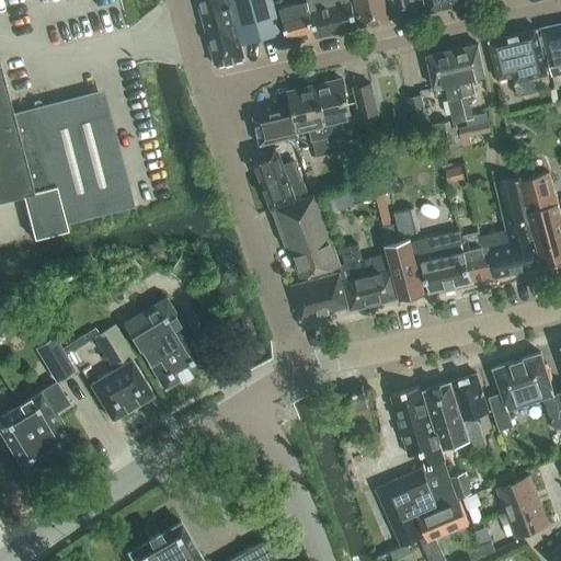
[(228,0),(197,0),(215,65),(244,58),(228,0)]
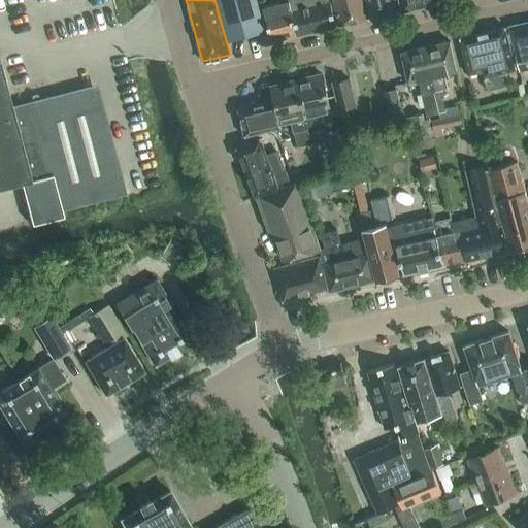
[(217,0),(227,41),(235,39),(257,33),(265,31),(256,0),(217,0)]
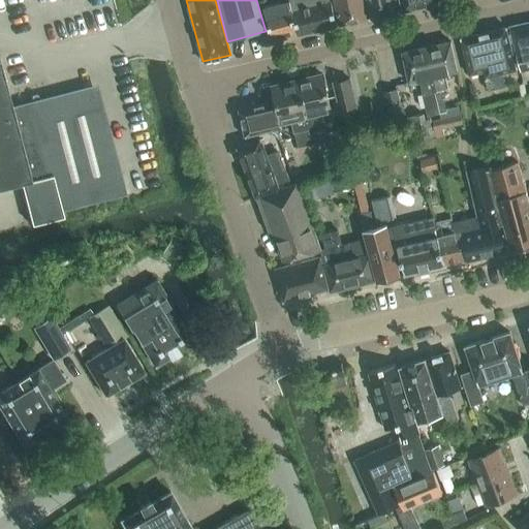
[(263,6),(274,41),(299,35),(289,0),(278,0),(279,2),(263,6)]
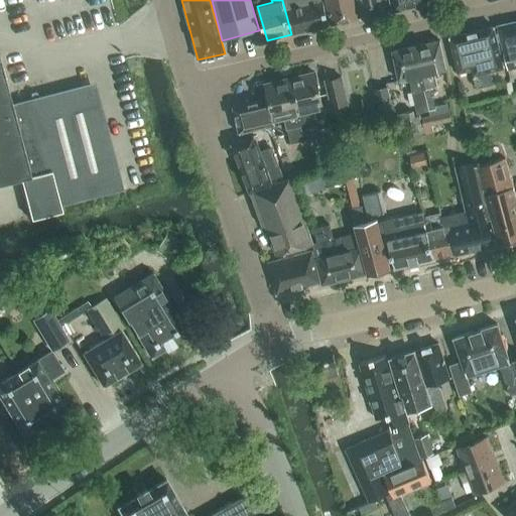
[(282,0),(291,34),(329,24),(323,0),(320,0),(282,0)]
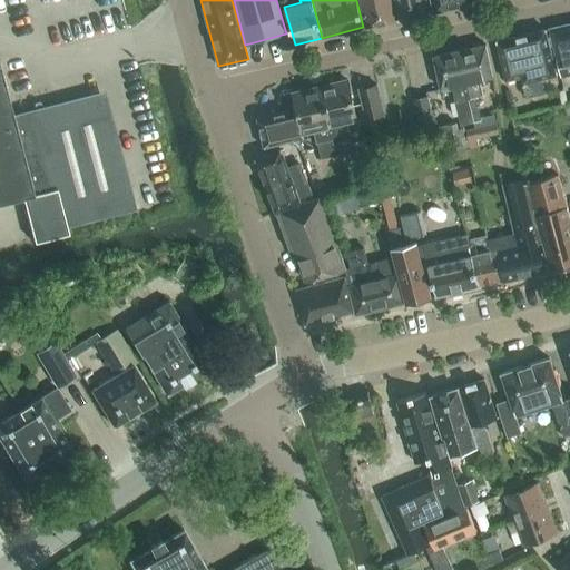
[(359,0),(366,27),(397,19),(392,0),(359,0)]
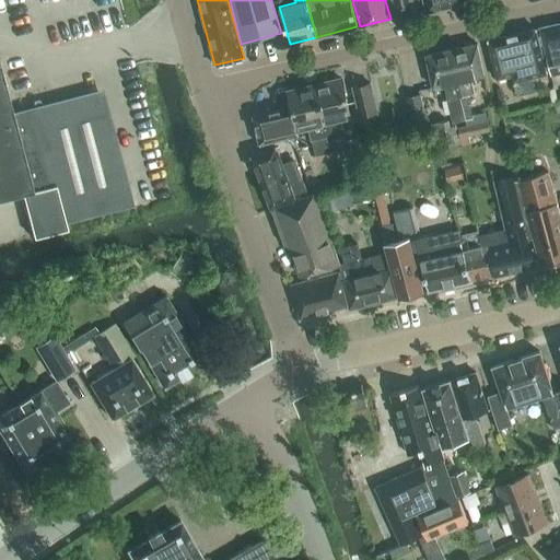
[(387,0),(392,19),(420,12),(417,0),(387,0)]
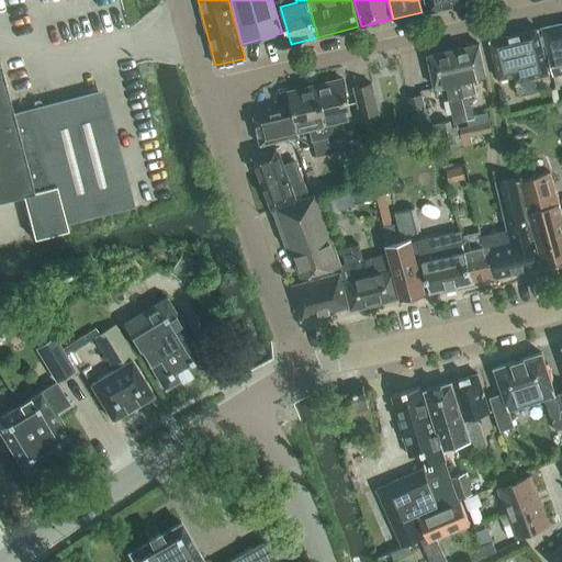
[(426,0),(429,10),(468,1),(467,0),(426,0)]
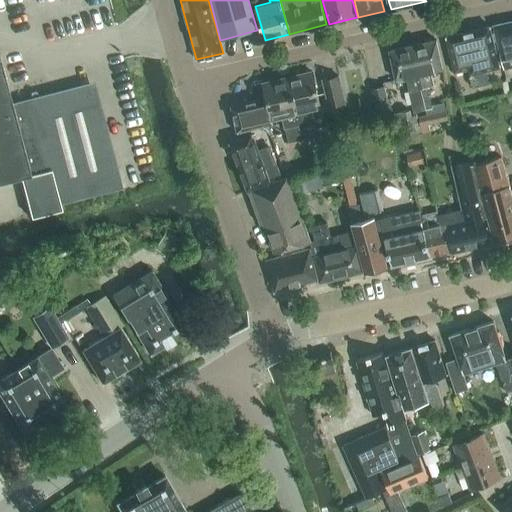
[(511,21),(493,25),(503,68),(511,66),(511,21)]
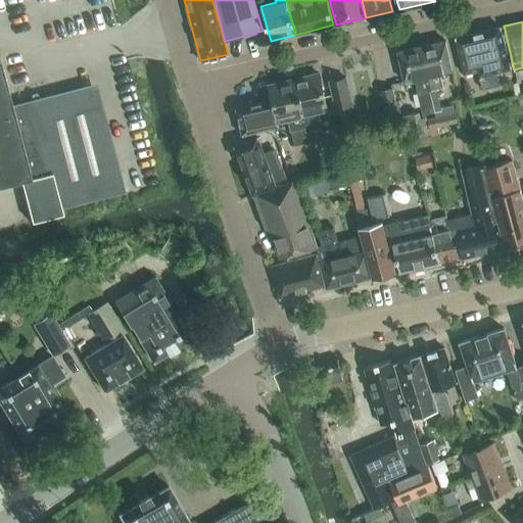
[(459,37),(456,38),(460,52),(459,52),(464,74),(479,70),(480,77),(482,76),(485,87),(498,84),(497,79),(495,72),(497,72),(508,68),(511,68),(501,27),(493,29),(488,30),(468,35),(466,35),(466,34),(460,36),(459,37)]
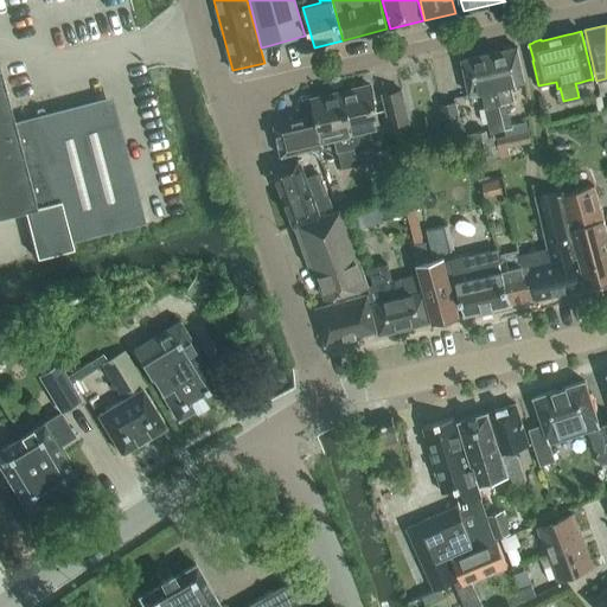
[(524,81),(517,48),(490,53),(500,104),(498,104),(503,131),(512,128),(508,103),(513,101),(510,84),(524,81)]
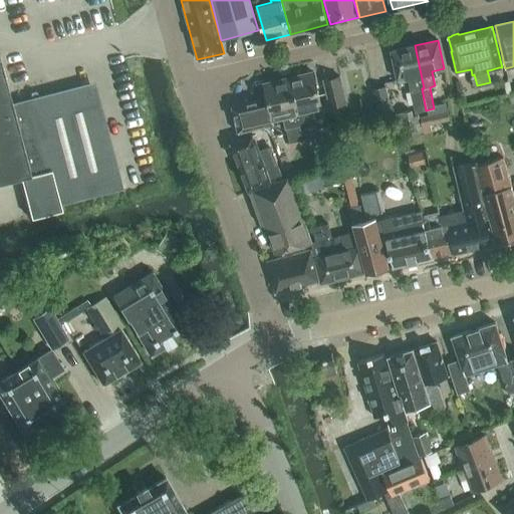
[(422,88),(424,88),(415,45),(391,50),(397,79),(406,77),(414,112),(426,110),(422,88)]
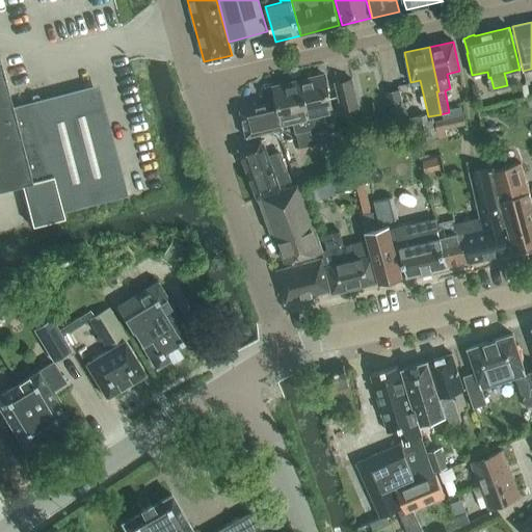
[(12,111),(0,61),(0,189),(21,185),(31,227),(63,218),(60,208),(122,192),(95,89),(12,111)]
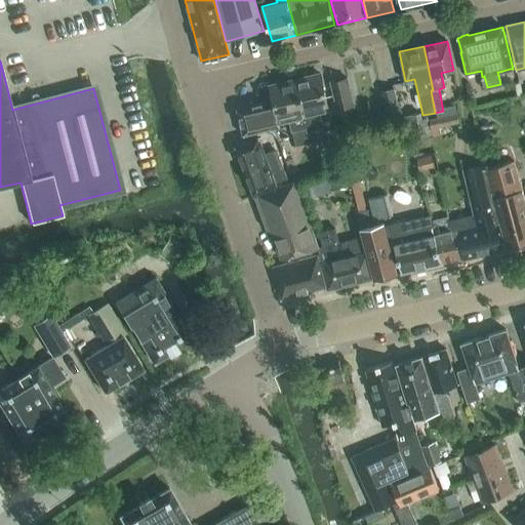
[(510,69),(499,72),(501,78),(502,81),(512,78),(510,69)]
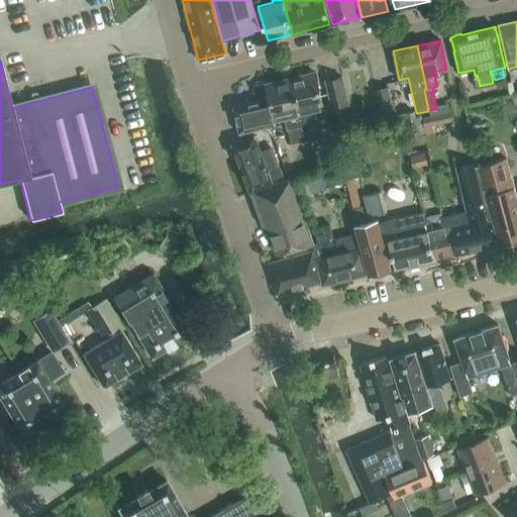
[(315,73),(290,79),(303,130),(307,129),(316,127),(313,110),(323,108),(315,73)]
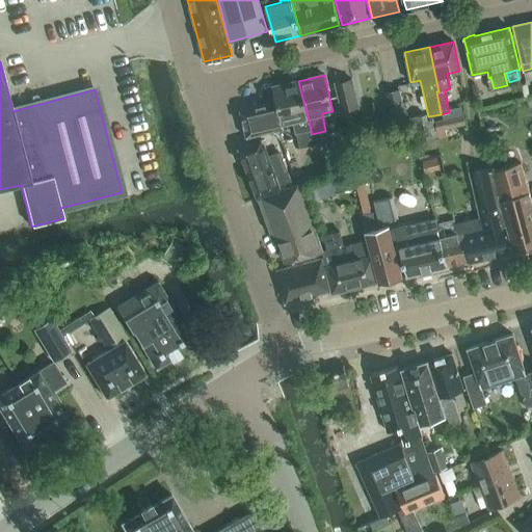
[(351,79),(336,82),(342,109),(357,105),(351,79)]
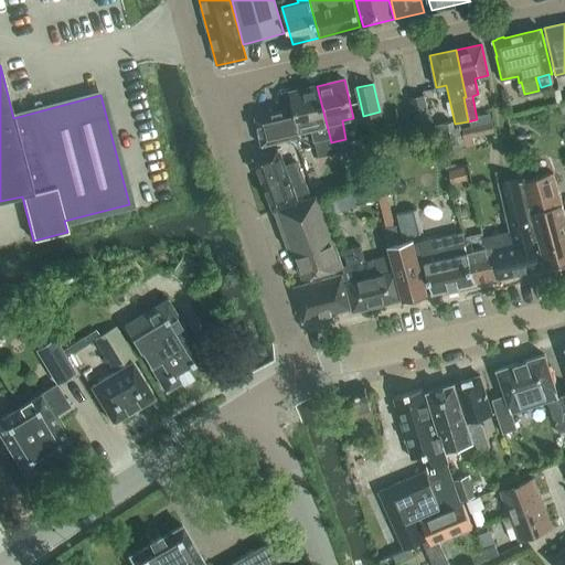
[(262,146),(287,139),(301,136),(300,130),(313,127),(316,139),(315,139),(319,163),(339,159),(336,141),(331,142),(317,86),(290,92),(294,107),(255,116),(262,146)]
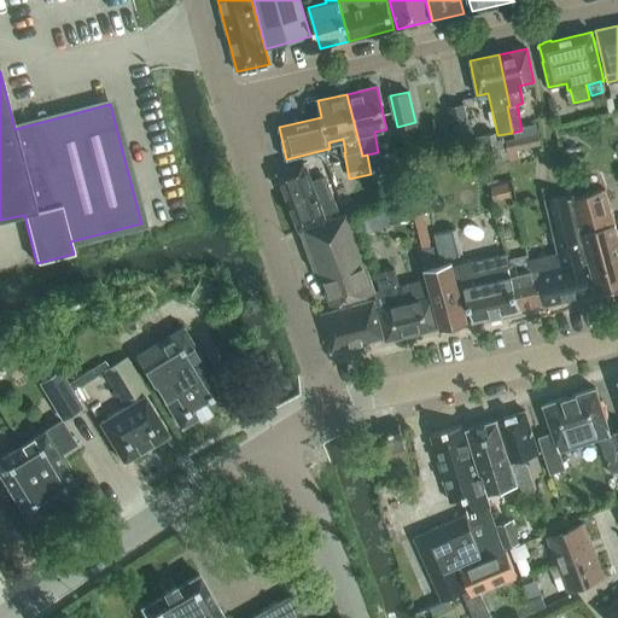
[(448,108),(456,143),(470,139),(461,104),(448,108)]
